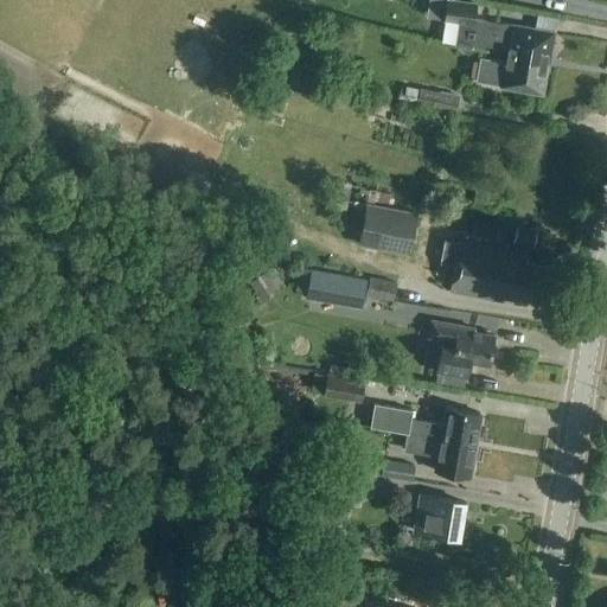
[(505,56),(548,63),(554,33),(487,21),(475,19),(478,2),(460,0),(447,0),(445,20),(459,23),(454,45),(480,49),(485,46),(506,50),(505,56)]
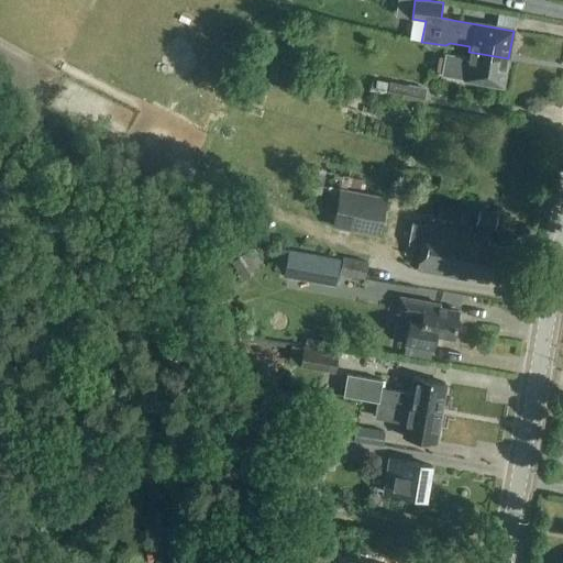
[(503,87),(508,58),(468,52),(467,57),(445,54),(442,76),(503,87)]
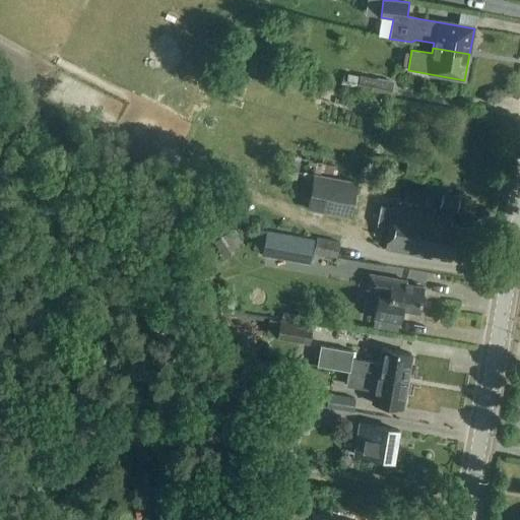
[(391,98),(395,82),(362,75),(358,90),(391,98)]
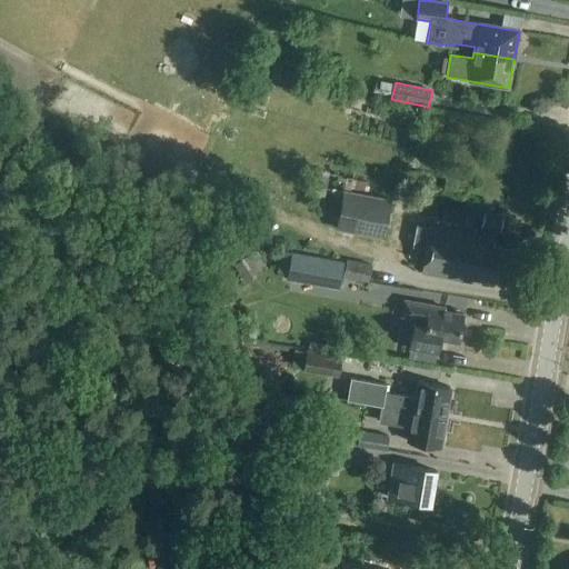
[(385,239),(392,200),(343,191),(337,230),(385,239)]
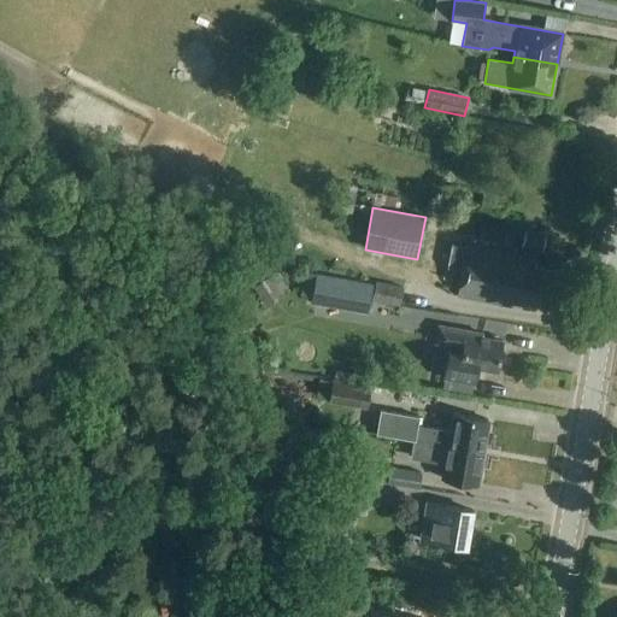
[(544,252),(546,238),(527,234),(523,250),(526,250),(523,258),(466,247),(458,297),(511,306),(512,304),(528,306),(528,304),(556,310),(563,274),(535,269),(539,251),(544,252)]
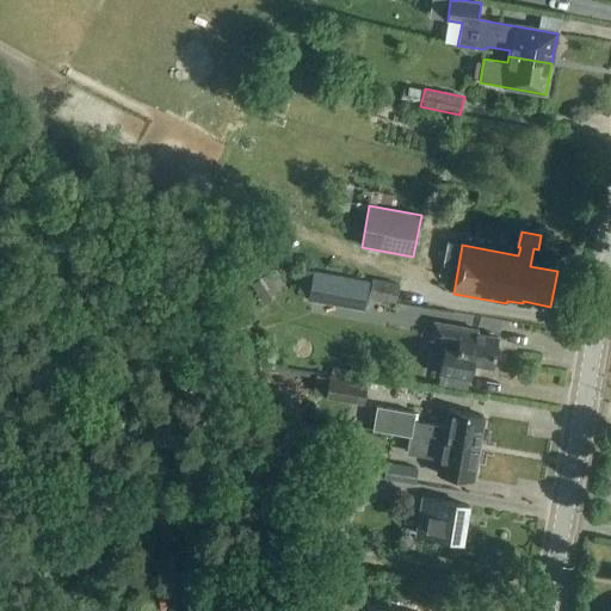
[(261,306),(291,285),(278,266),(248,287),(261,306)]
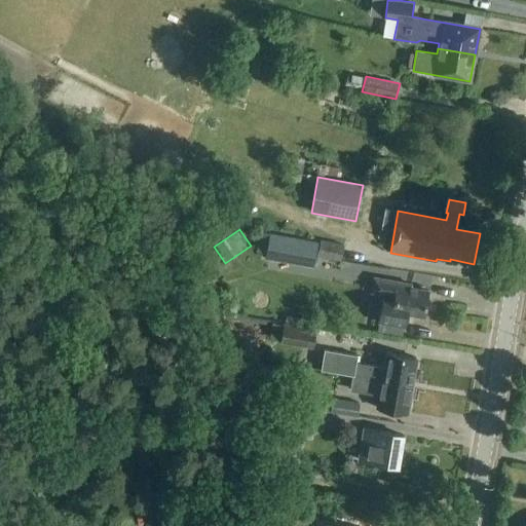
[(314,267),(317,246),(267,238),(264,260),(314,267)]
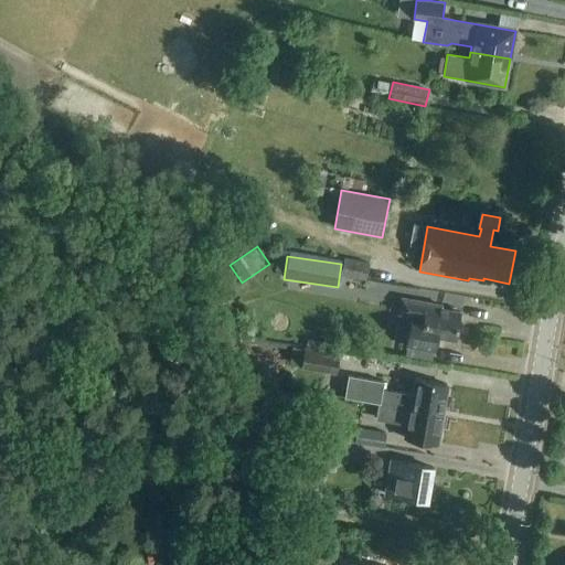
[(345,258),(341,276),(365,281),(370,264),(345,258)]
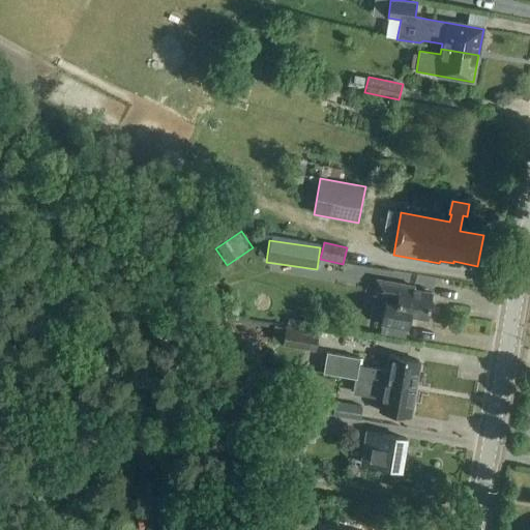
[(376,295),(387,298),(383,326),(408,330),(410,317),(428,320),(433,294),(414,290),(414,288),(378,281),(376,295)]
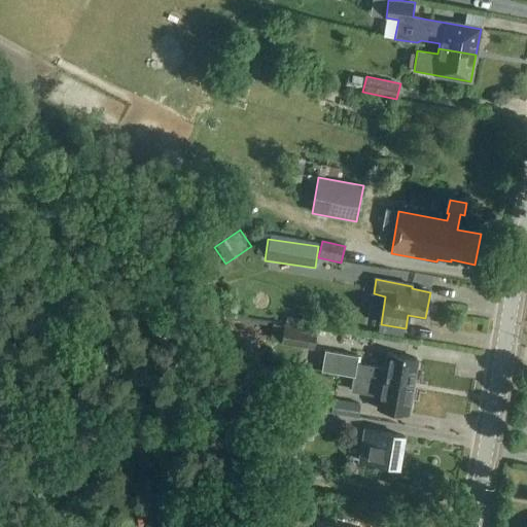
[(314,349),(317,329),(285,324),(281,344),(314,349)]
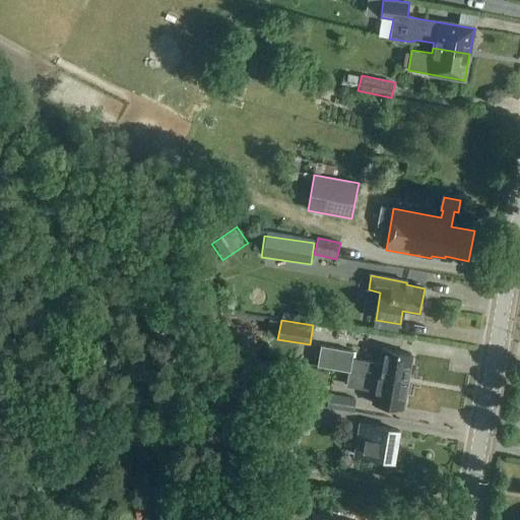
[(348,372),(407,381),(412,354),(383,349),(380,365),(350,360),(352,351),(321,346),(317,367),(348,372)]
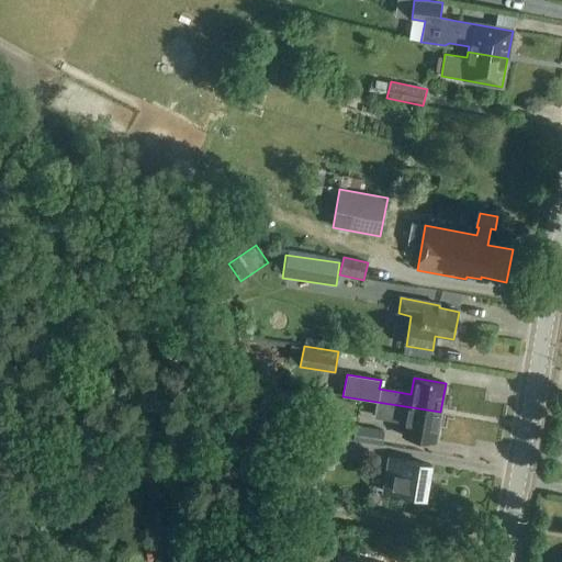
[(435,442),(440,412),(377,402),(374,415),(393,418),(392,422),(406,424),(403,437),(435,442)]
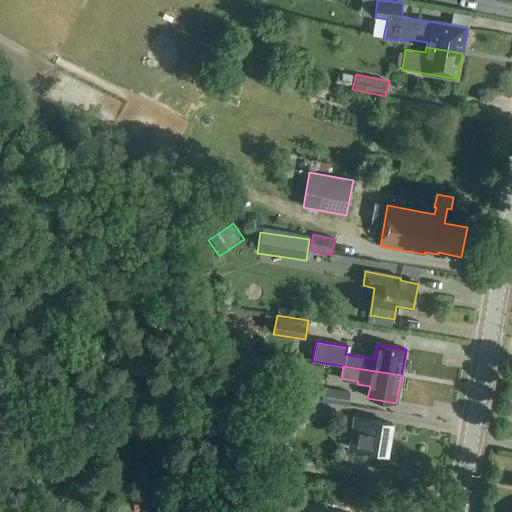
[(348,406),(350,392),(324,388),(322,402),(348,406)]
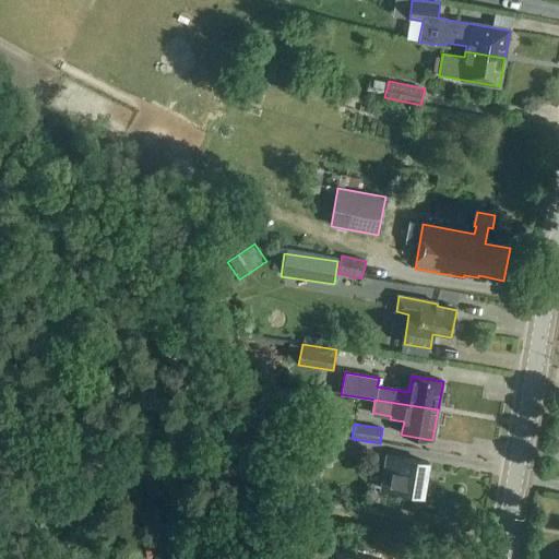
[(380,490),(399,494),(423,497),(428,462),(384,455),(380,490)]
